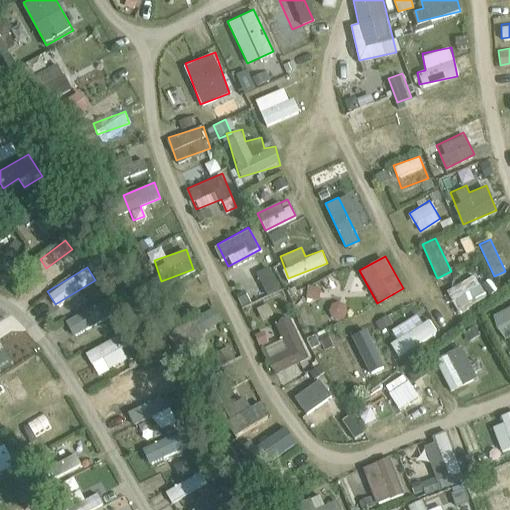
[(267,267),(256,272),(267,292),(277,287),(267,267)]
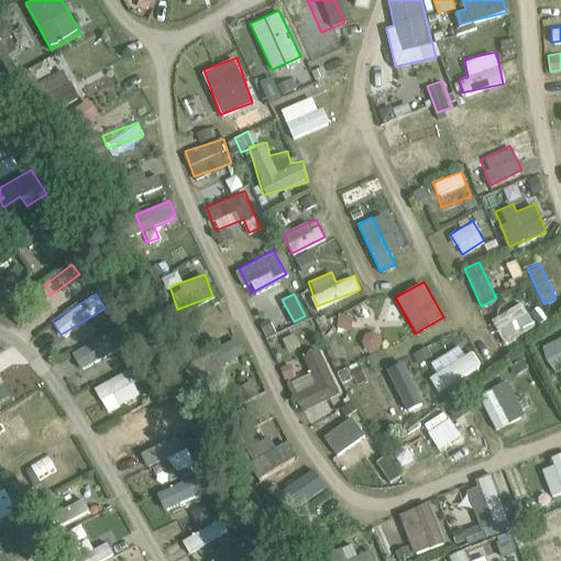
[(520,303),(491,321),(505,343),(534,325),(520,303)]
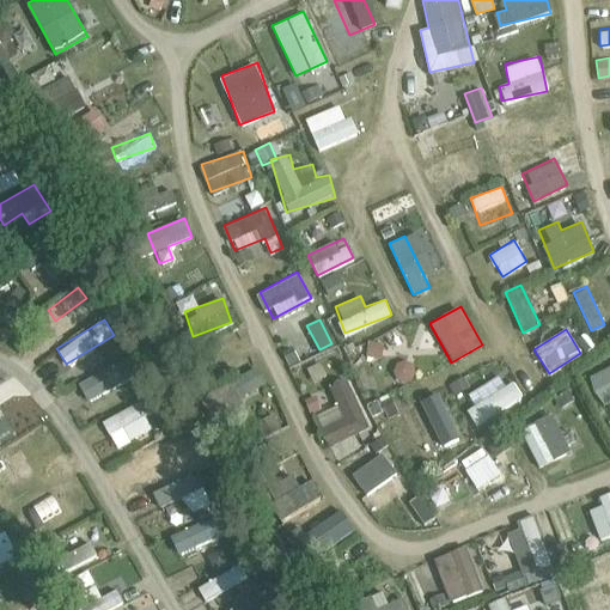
[(55,354),(37,368),(44,377),(62,363),(55,354)]
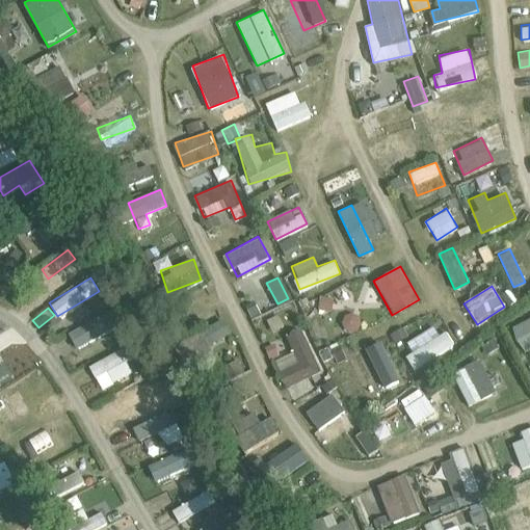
[(76,348),(117,326),(110,311),(69,333),(76,348)]
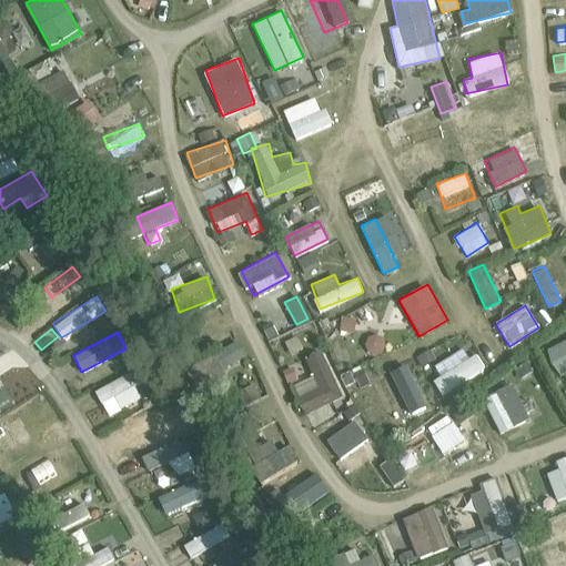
[(556,373),(565,369),(565,339),(546,346),(556,373)]
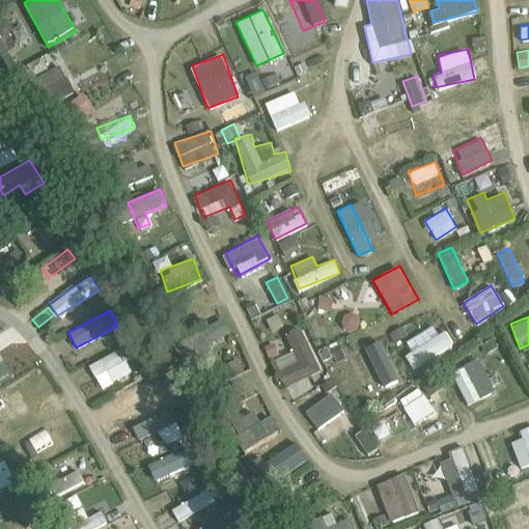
[(216,380),(241,370),(235,357),(237,357),(223,319),(197,329),(216,380)]
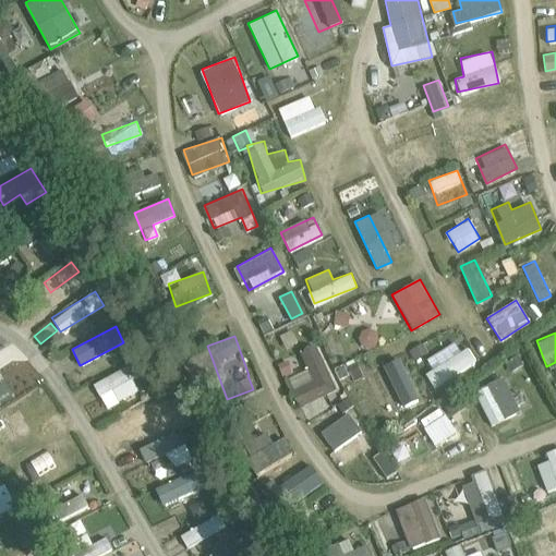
[(433,370),(425,374),(433,387),(476,361),(468,347),(458,352),(450,338),(424,354),(433,370)]
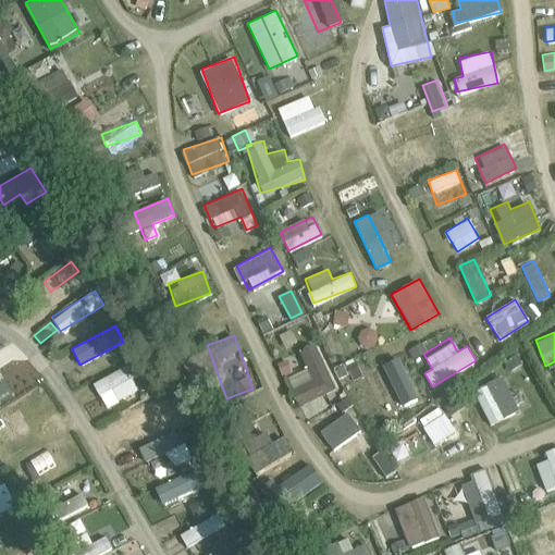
[(308,367),(287,378),(303,405),(338,386),(316,342),(299,350),(308,367)]
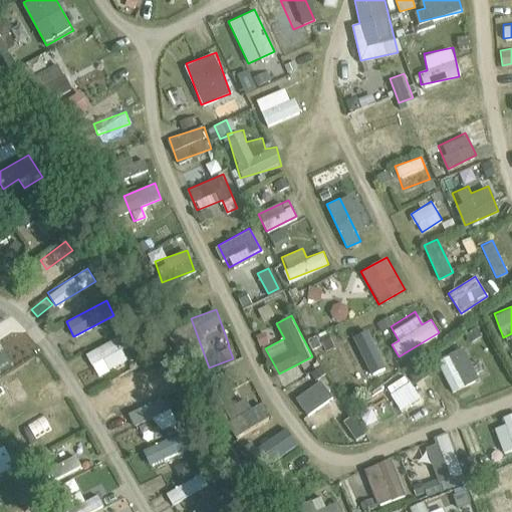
[(367,329),(351,337),(371,374),(388,366),(367,329)]
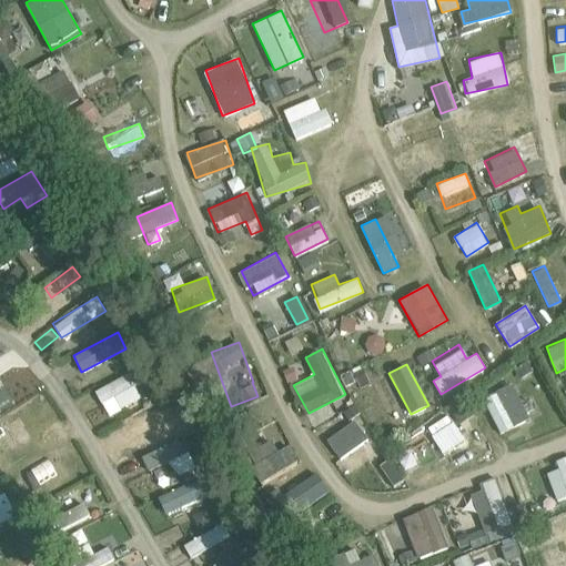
[(122,404),(140,395),(129,373),(94,390),(100,403),(117,394),(122,404)]
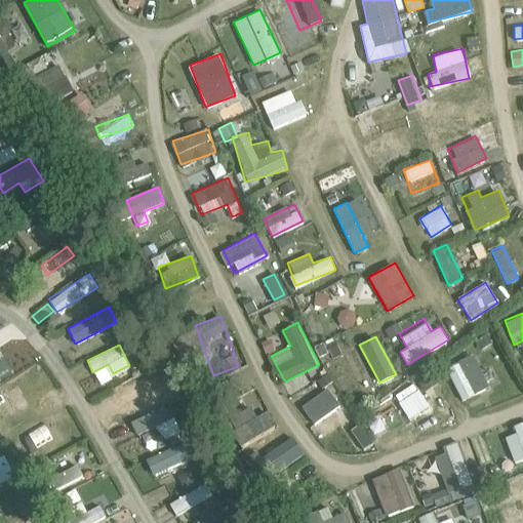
[(21,347),(0,357),(0,374),(28,360),(21,347)]
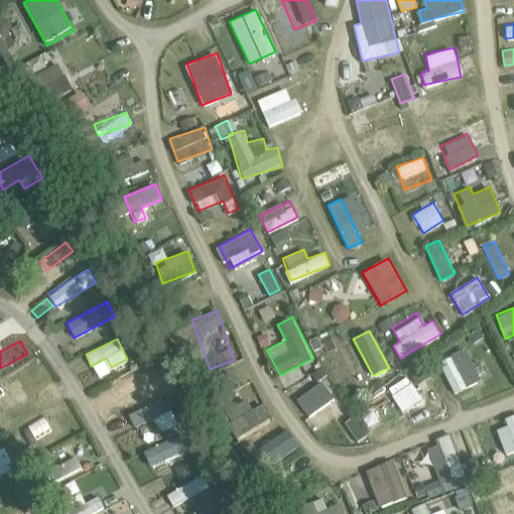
[(456,393),(482,377),(464,347),(437,363),(456,393)]
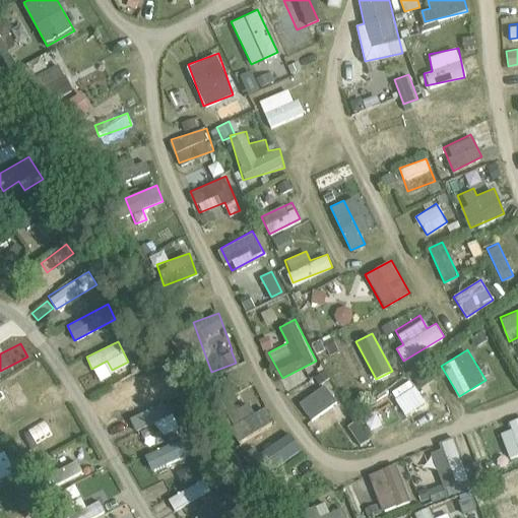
[(123,394),(138,388),(142,397),(157,391),(149,371),(119,383),(123,394)]
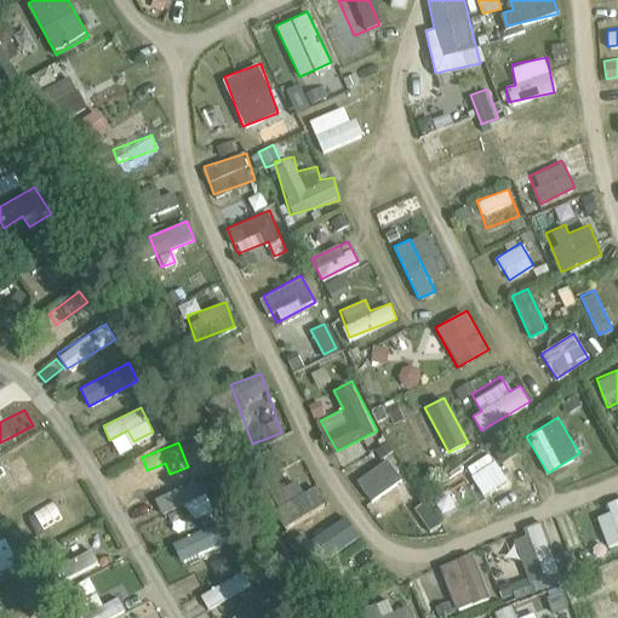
[(464,476),(481,498),(515,473),(498,451),(464,476)]
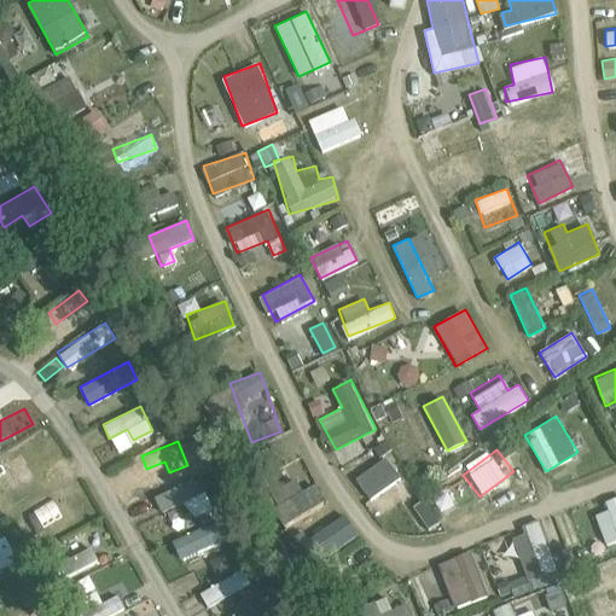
[(385,455),(354,477),(370,498),(400,476),(385,455)]
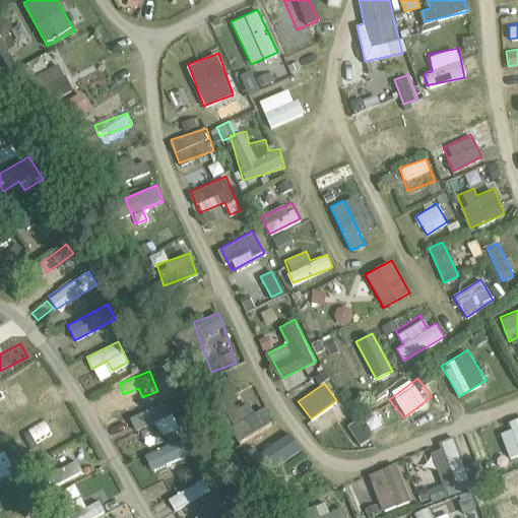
[(156,423),(162,434),(178,428),(167,400),(129,415),(135,431),(156,423)]
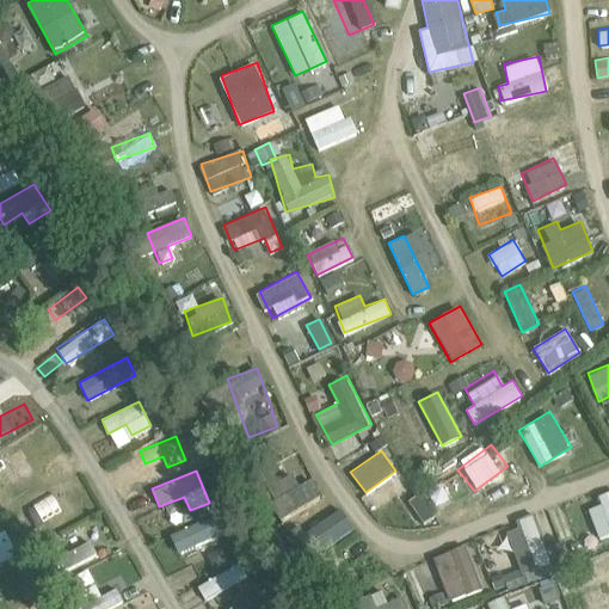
[(61,479),(36,492),(53,524),(78,511),(61,479)]
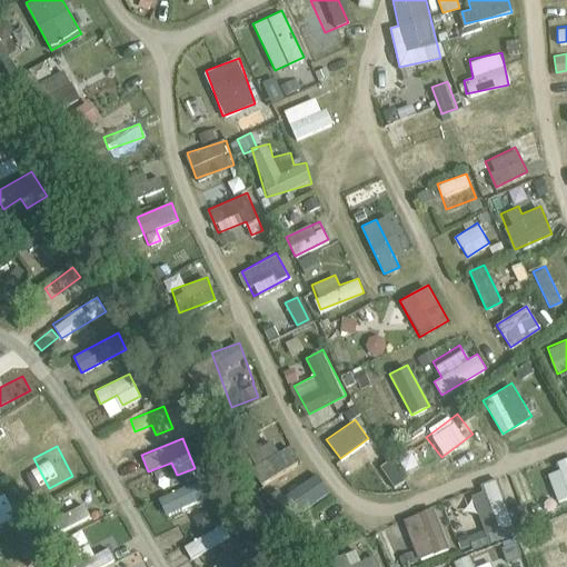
[(255,460),(261,478),(298,465),(291,447),(255,460)]
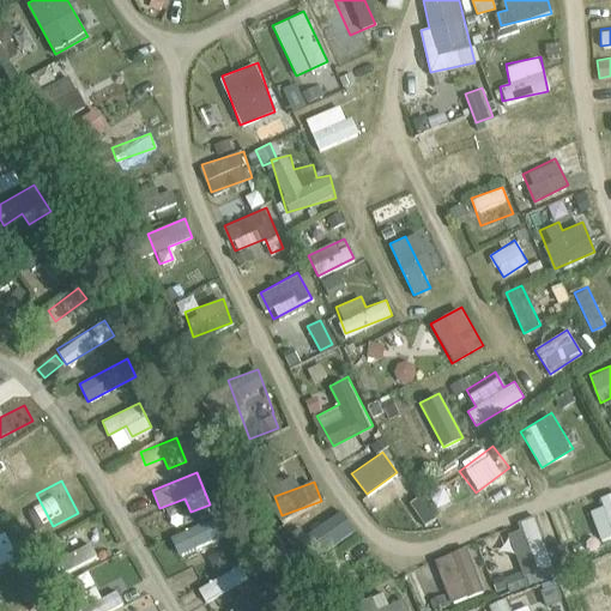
[(437,483),(429,489),(443,510),(452,504),(437,483)]
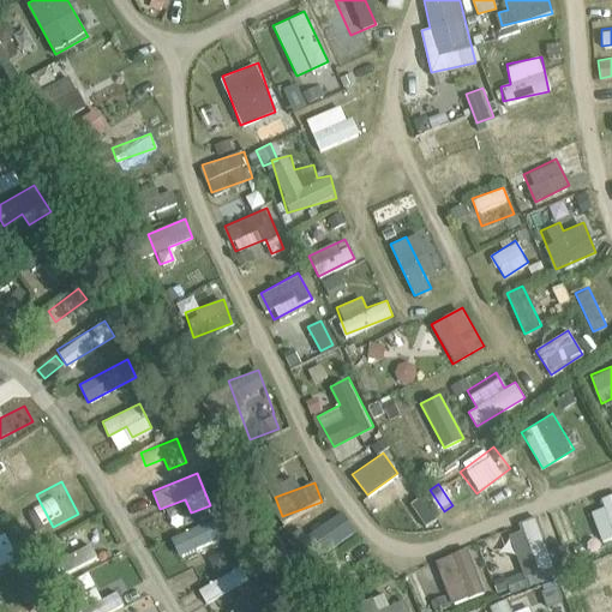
[(611,486),(586,498),(606,544),(611,541),(611,486)]
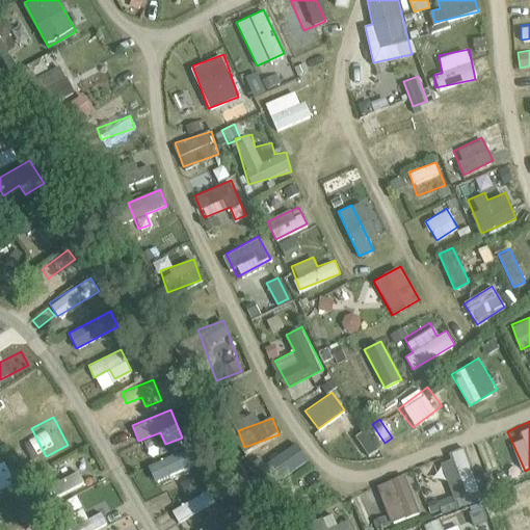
[(365,426),(349,433),(358,449),(372,441),(365,426)]
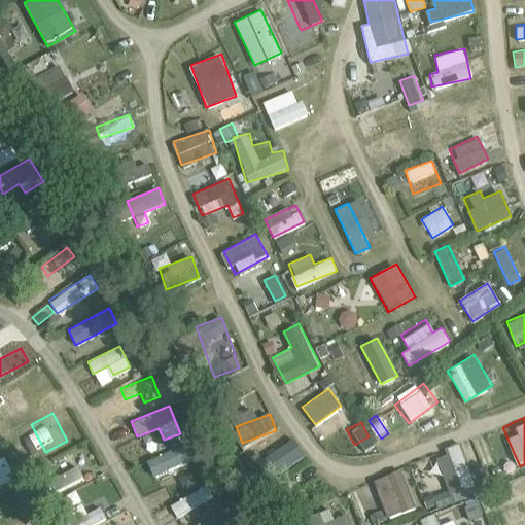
[(291,436),(248,463),(259,483),(304,455),(291,436)]
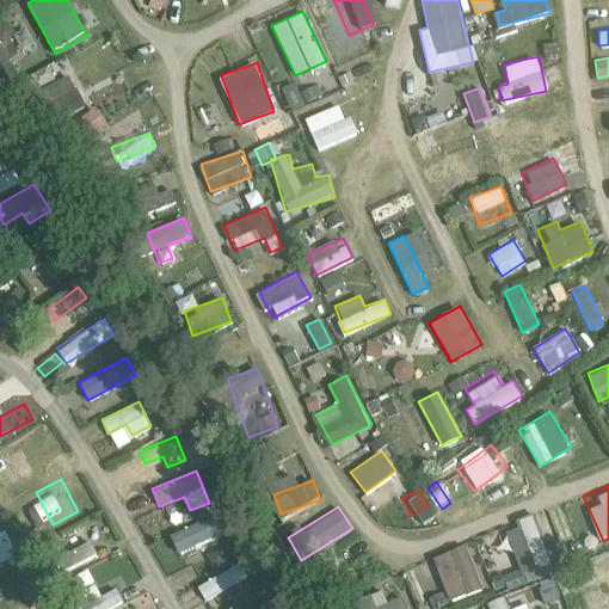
[(170,533),(179,554),(225,534),(215,514),(170,533)]
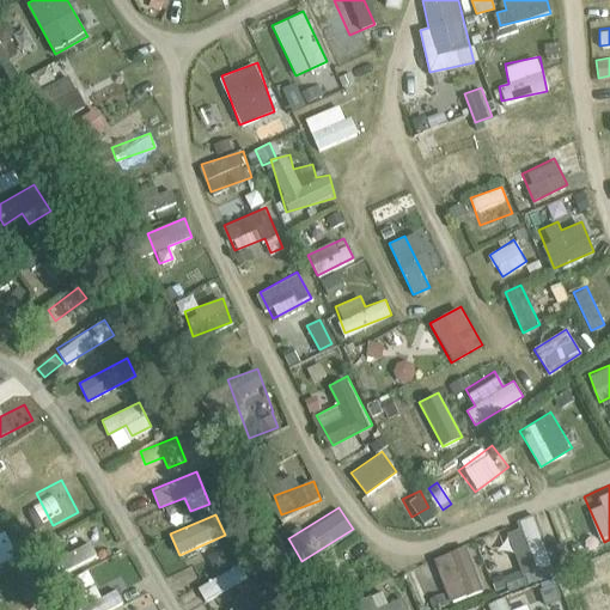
[(522,529),(508,531),(518,569),(565,559),(561,543),(543,547),(536,514),(519,518),(522,529)]
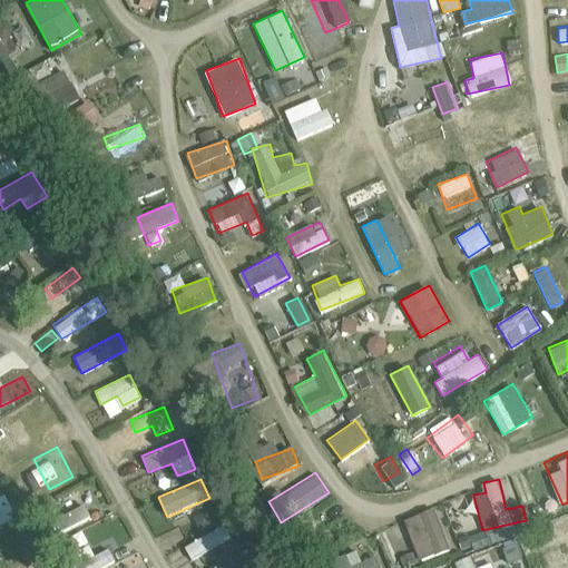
[(84,502),(54,519),(61,532),(91,516),(84,502)]
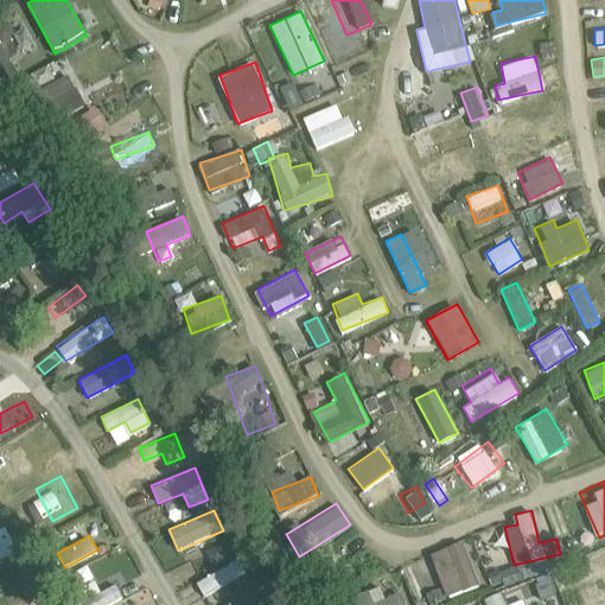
[(463,541),(430,553),(446,597),(479,584),(463,541)]
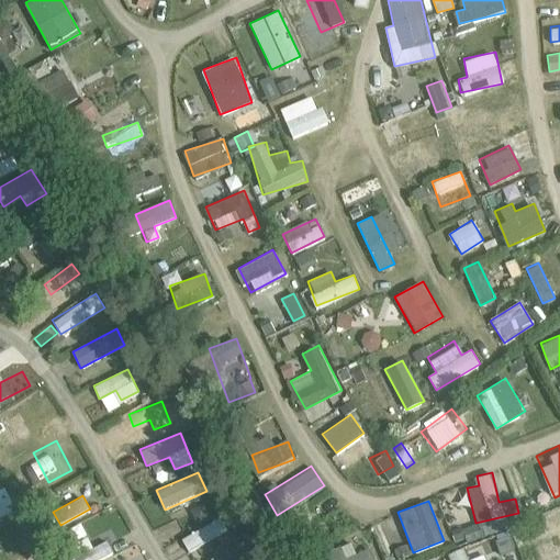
[(190,552),(227,528),(220,515),(181,539),(190,552)]
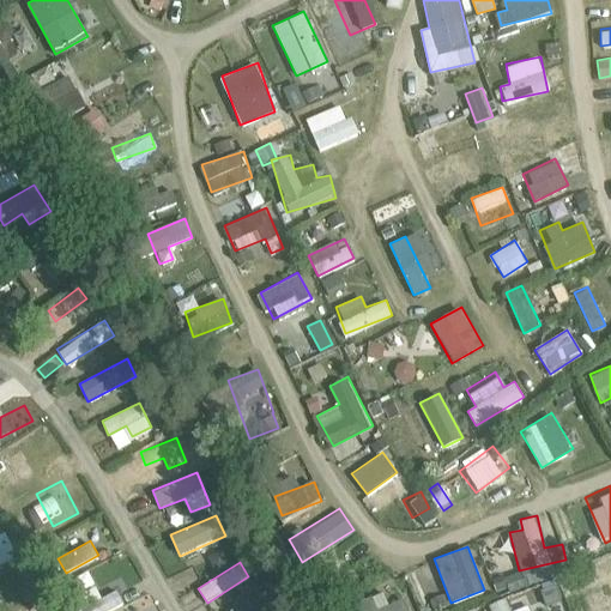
[(95,610),(104,610),(122,603),(115,587),(90,599),(95,610)]
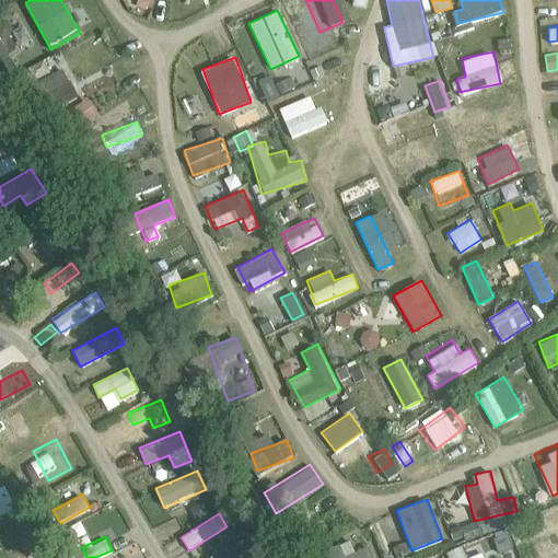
[(538,557),(556,557),(549,536),(534,542),(538,557)]
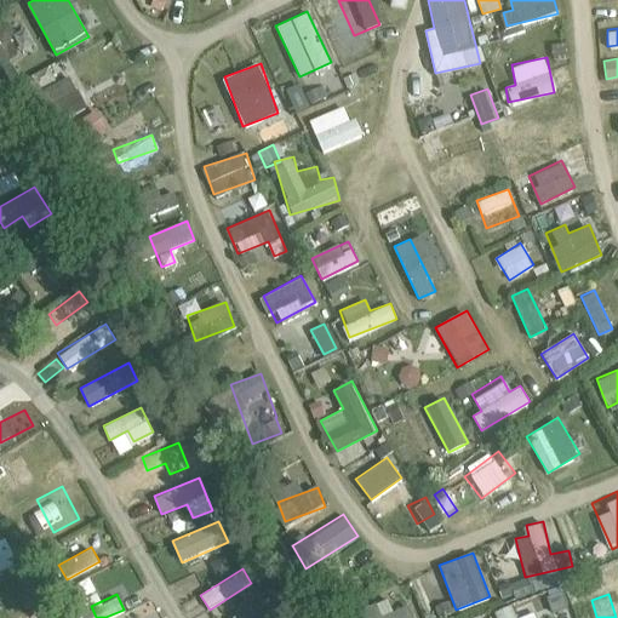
[(264,617),(273,613),(263,599),(233,617),(264,617)]
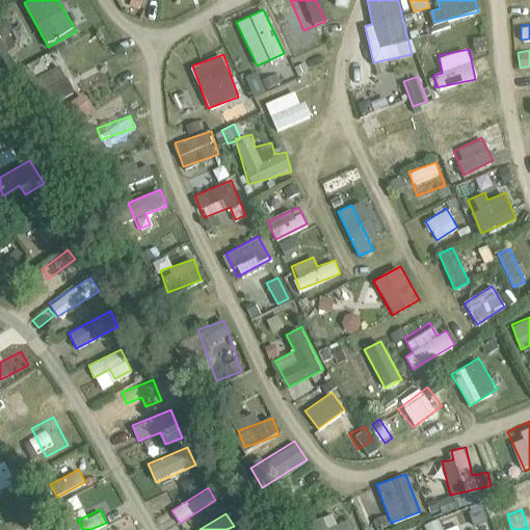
[(424,529),(459,529),(454,517),(424,529)]
